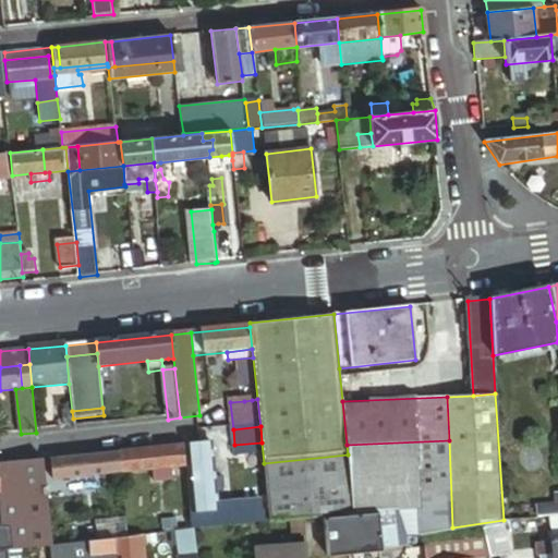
[(449,440),(347,445),(348,455),(353,516),(399,511),(407,535),(452,528),(449,440)]
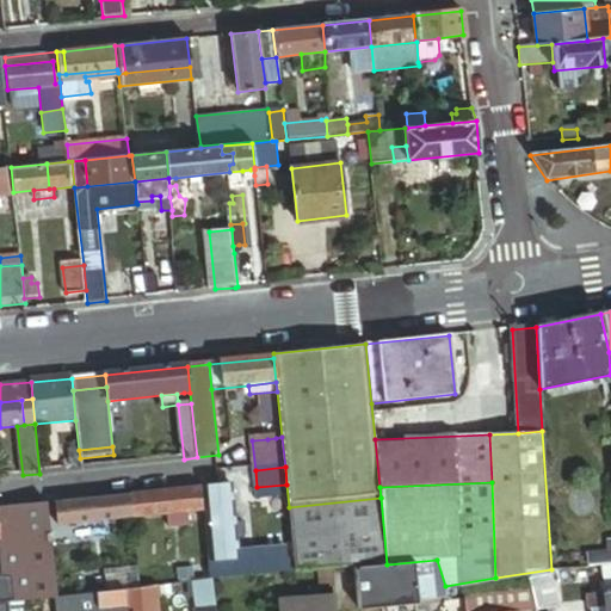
[(232,487),(205,489),(213,565),(239,561),(238,542),(235,526),(232,487)]
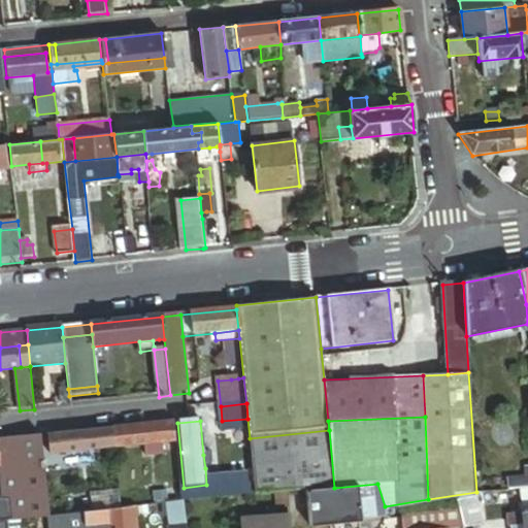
[(176,443),(174,424),(112,429),(116,449),(146,447),(163,444),(176,443)]
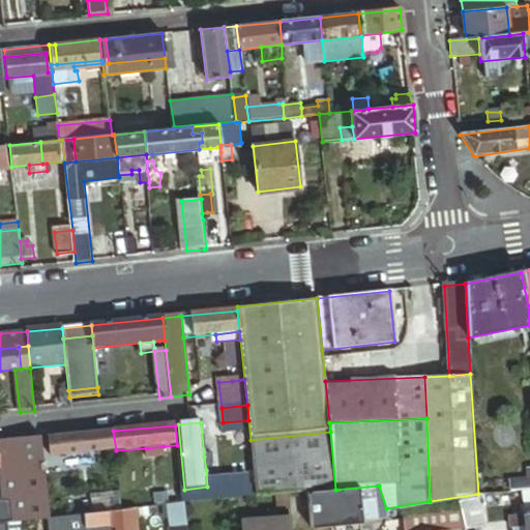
[(116,450),(113,431),(50,438),(51,457),(86,453),(100,452),(116,450)]
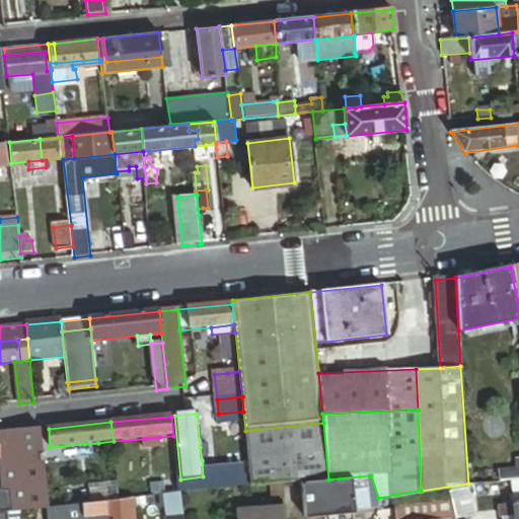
[(251,488),(328,479),(323,423),(245,431),(251,482),(251,488)]
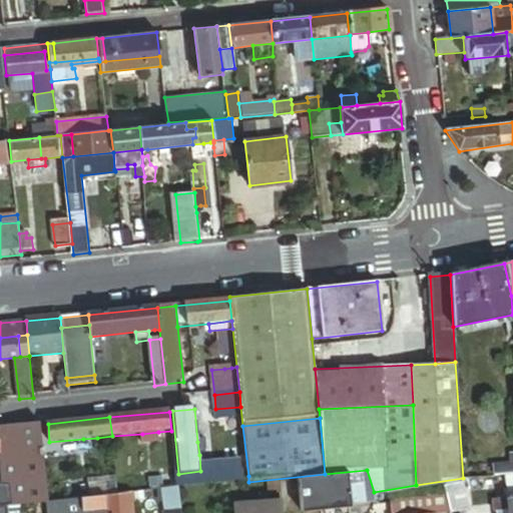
[(42,456),(39,424),(0,428),(0,461),(3,485),(3,486),(11,485),(13,506),(20,505),(46,503),(47,503),(42,456)]
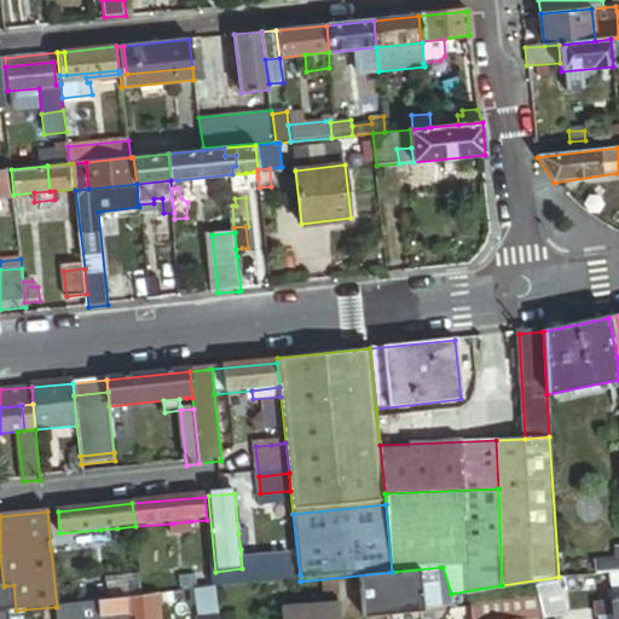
[(192,533),(191,521),(172,524),(173,536),(192,533)]
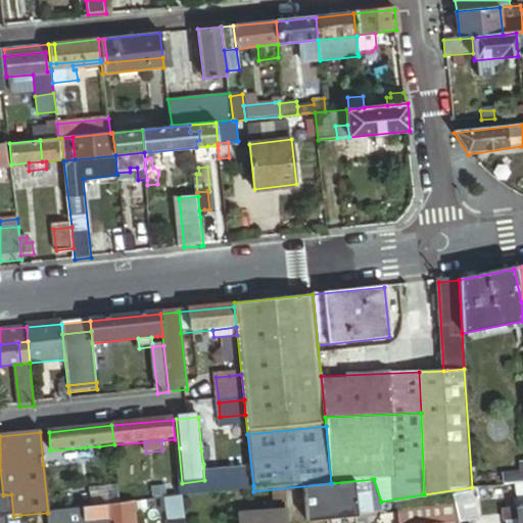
[(100,460),(99,446),(85,447),(86,461),(100,460)]
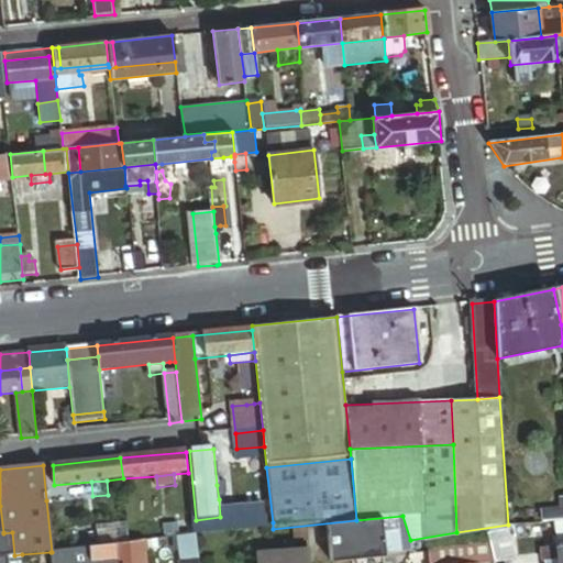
[(225,485),(217,485),(219,499),(227,498),(225,485)]
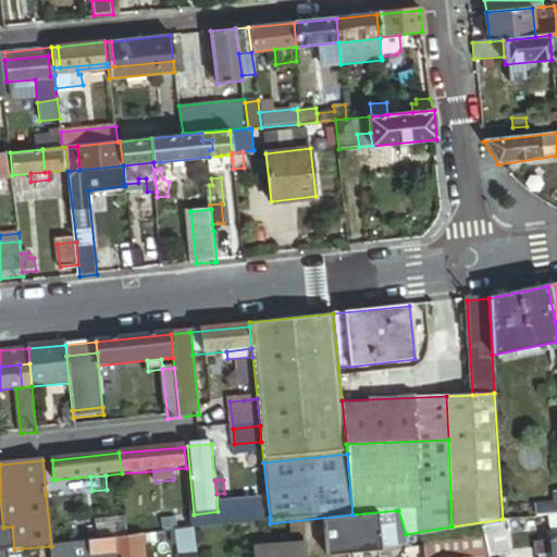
[(74,543),(128,537),(127,524),(69,530),(67,524),(67,523),(64,523),(61,494),(46,495),(51,546),(74,543)]
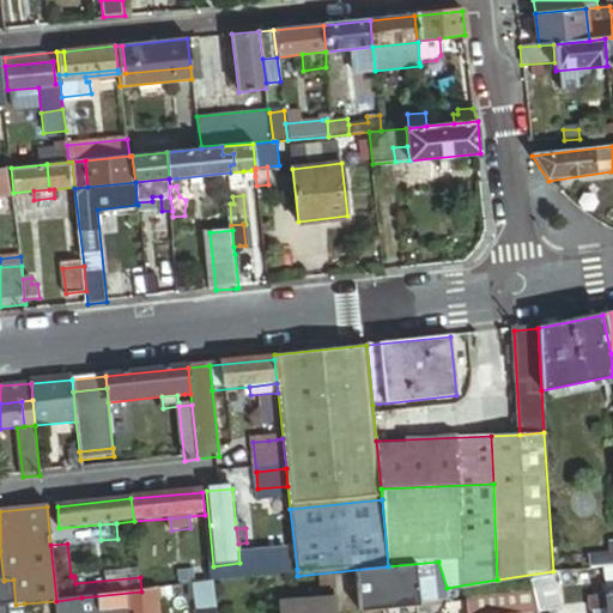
[(265,580),(291,577),(290,569),(290,562),(263,565),(265,580)]
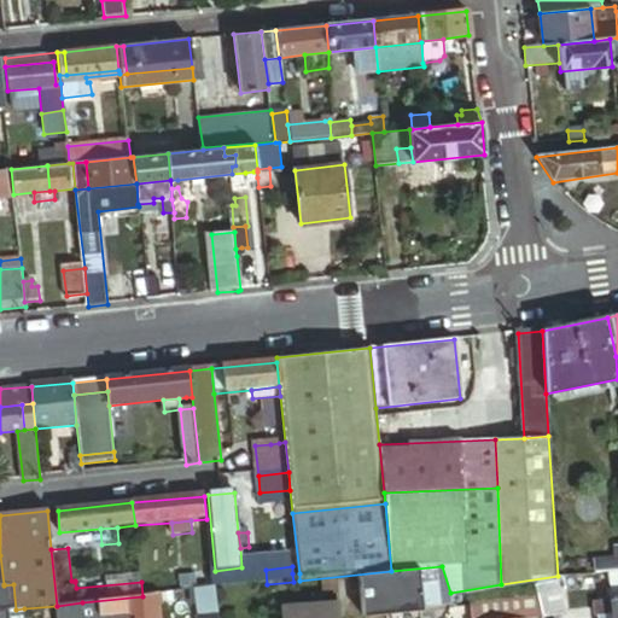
[(216,589),(267,584),(266,570),(242,571),(242,567),(215,571),(213,571),(213,573),(214,589),(216,589)]
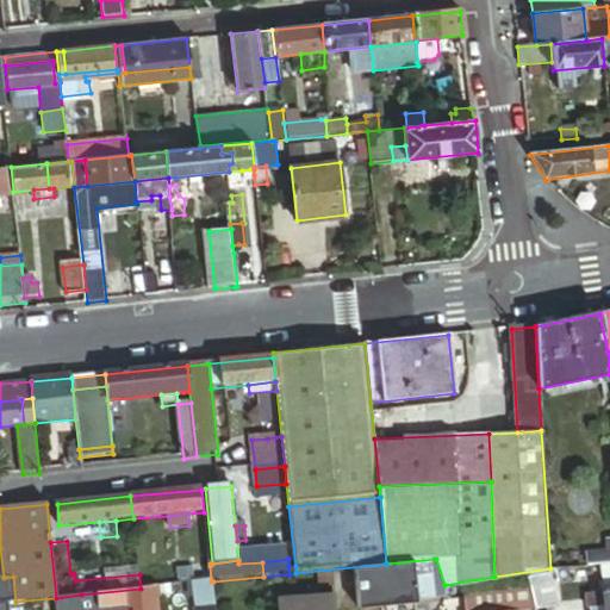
[(412,562),(354,568),(359,609),(416,604),(412,562)]
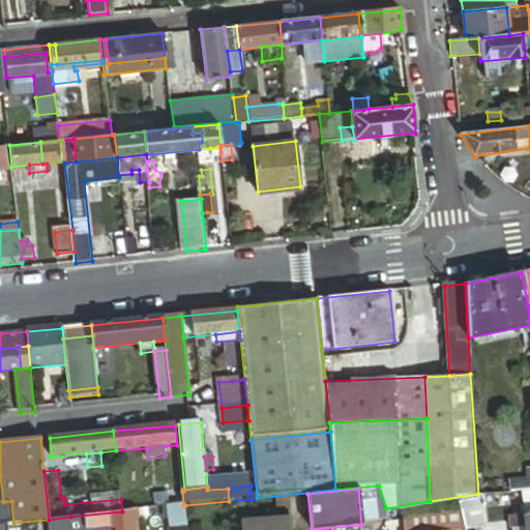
[(166,507),(183,505),(182,492),(153,495),(155,508),(166,507)]
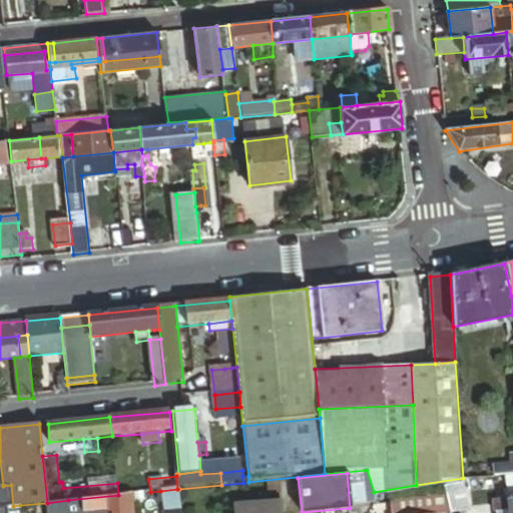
[(134,494),(150,492),(148,479),(117,483),(118,495),(134,494)]
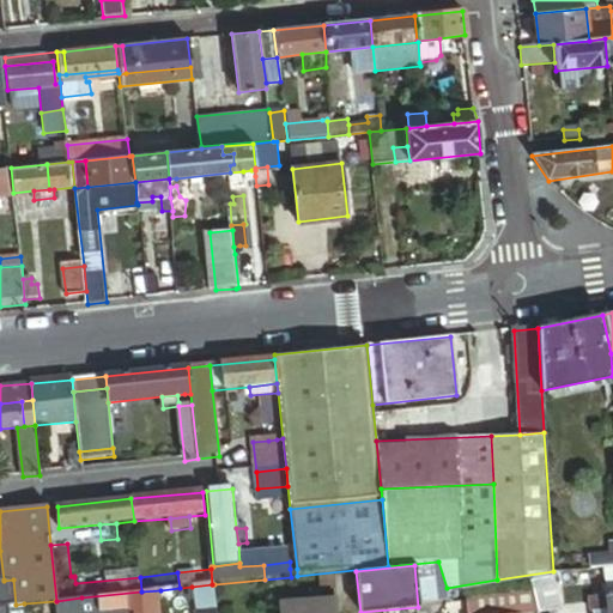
[(539,590),(553,584),(553,576),(538,578),(539,590)]
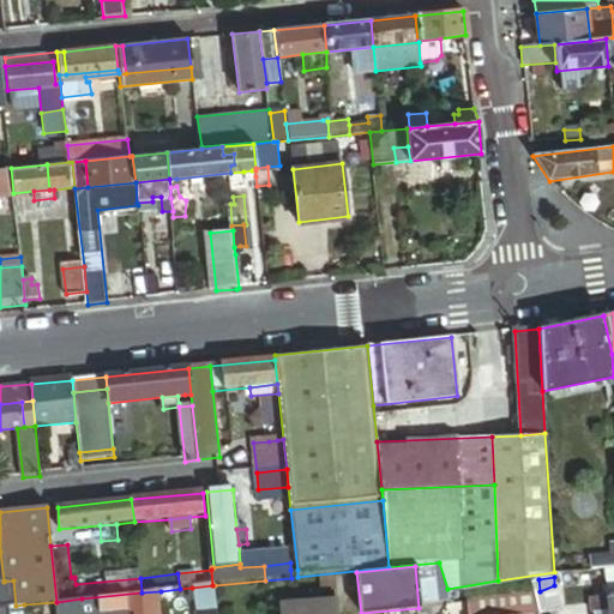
[(0,607),(8,607),(16,606),(13,581),(4,582),(4,581),(0,579),(0,607)]
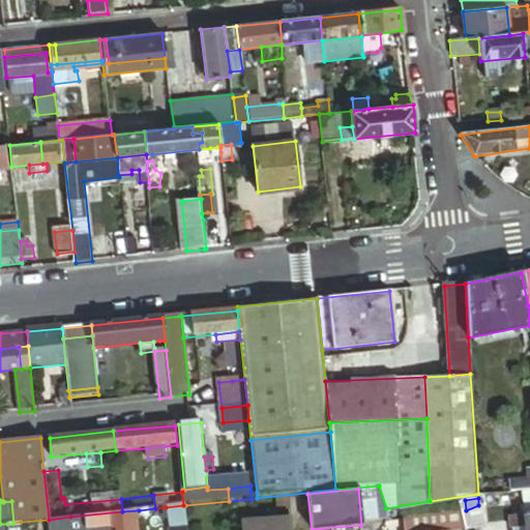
[(487,526),(484,503),(478,505),(466,510),(465,510),(467,520),(468,528),(468,529),(487,526)]
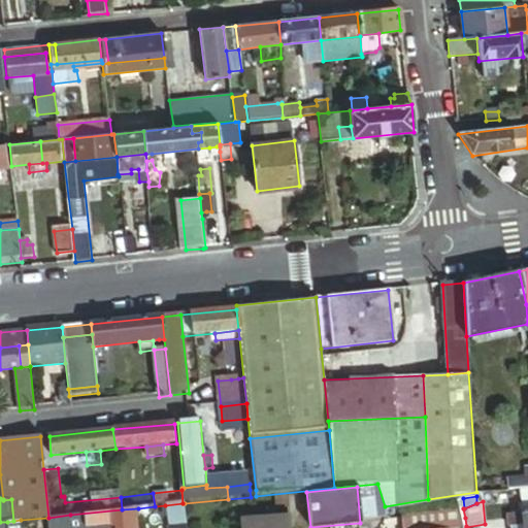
[(183,503),(165,505),(167,526),(187,525),(185,503),(183,503)]
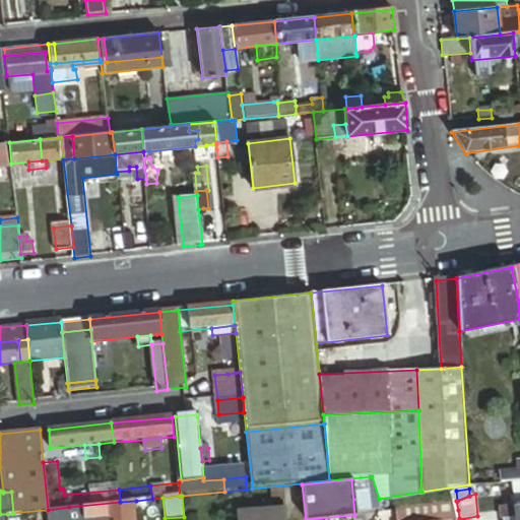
[(136,508),(136,501),(120,502),(69,507),(69,519),(76,519),(95,518),(95,519),(132,519),(132,509),(136,508)]
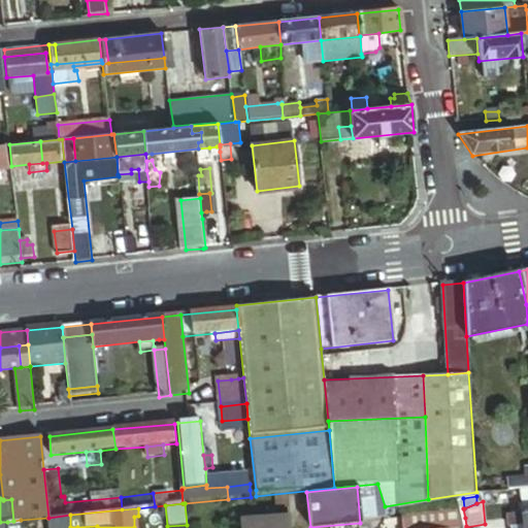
[(465,518),(463,508),(404,518),(405,527),(452,527),(466,527),(466,526),(465,518)]
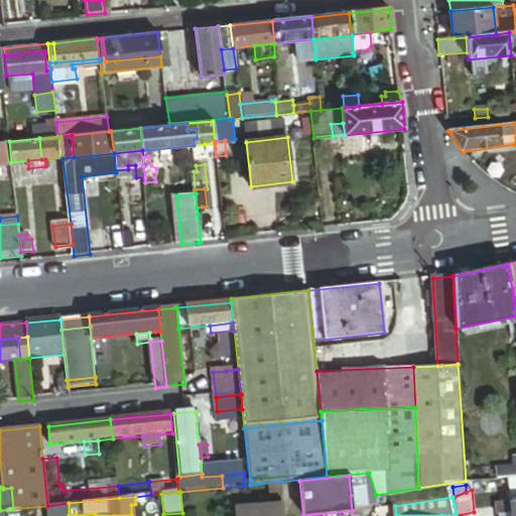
[(502,515),(511,515),(510,502),(507,502),(508,507),(501,508),(502,515)]
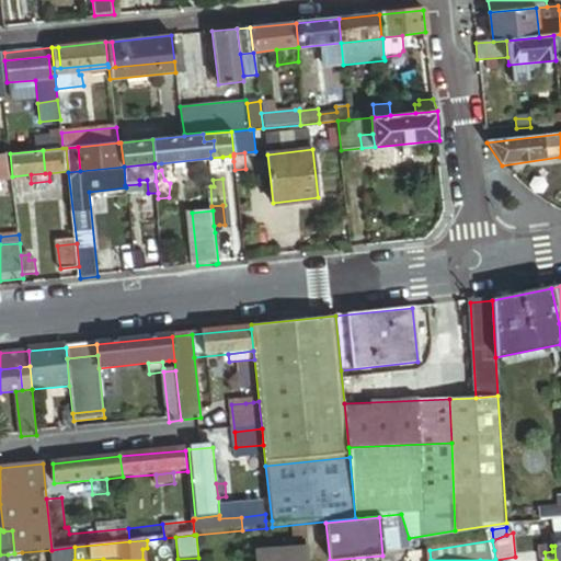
[(82,560),(75,560),(75,547),(52,550),(50,550),(50,560),(103,560),(103,559),(82,560)]
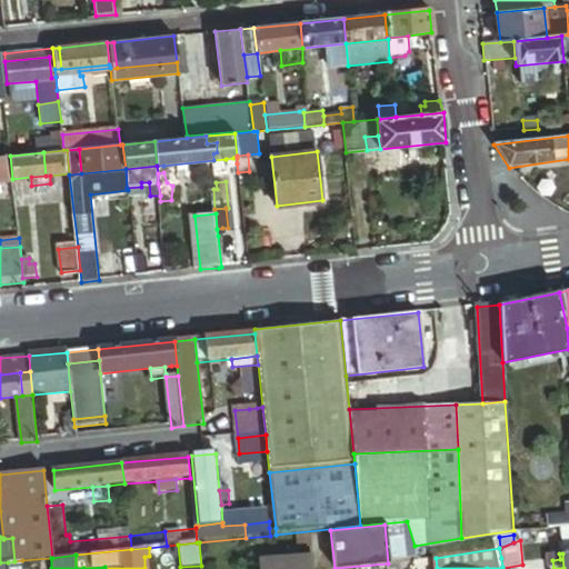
[(312,568),(312,556),(257,561),(257,568),(312,568)]
